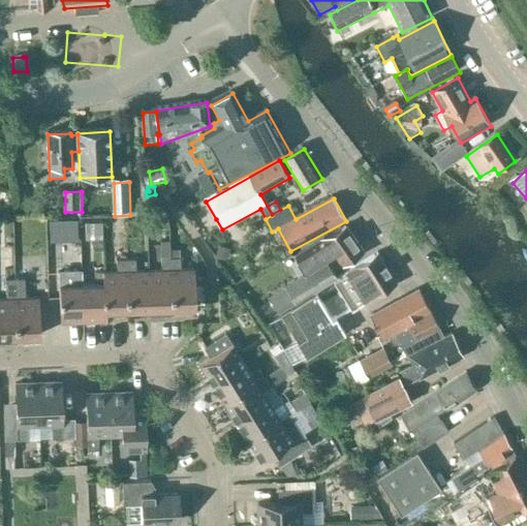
[(158,215),(157,223),(166,225),(168,217),(158,215)]
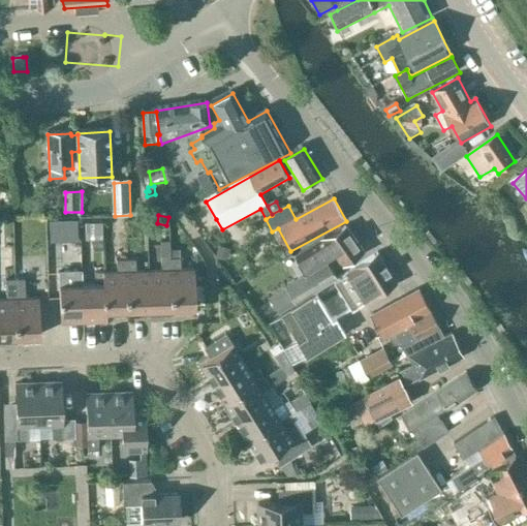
[(64,224),(52,225),(53,245),(65,245),(64,224)]
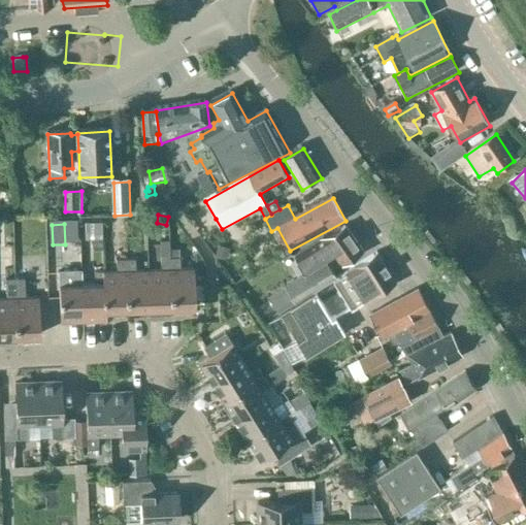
[(102,225),(87,224),(87,241),(102,241),(102,225)]
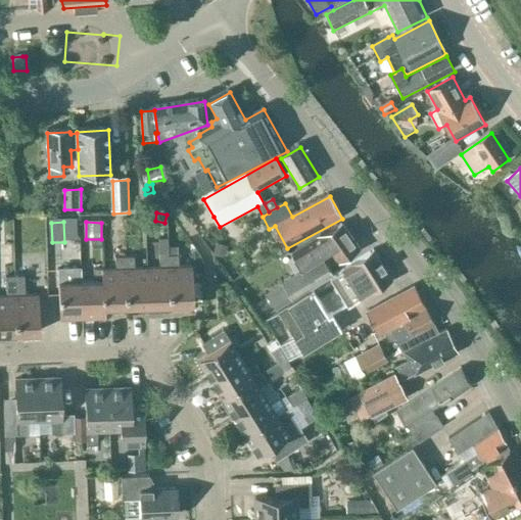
[(311,242),(292,252),(304,271),(266,295),(276,312),(334,275),(321,255),(331,249),(339,263),(360,249),(342,226),(311,242)]
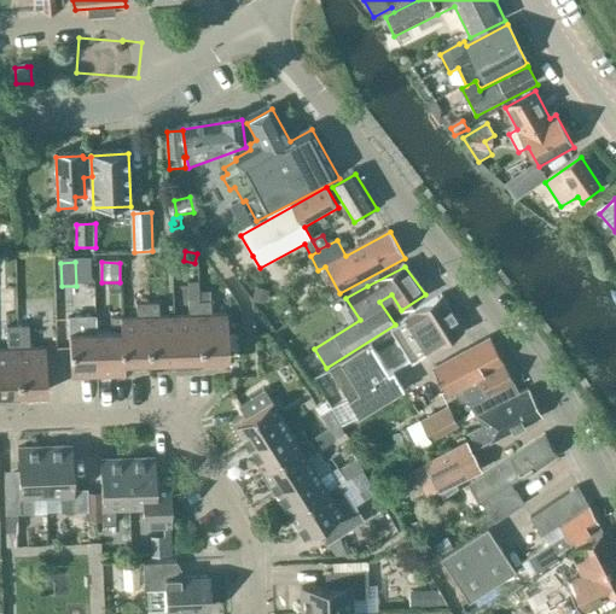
[(259,292),(255,303),(267,307),(271,296),(259,292)]
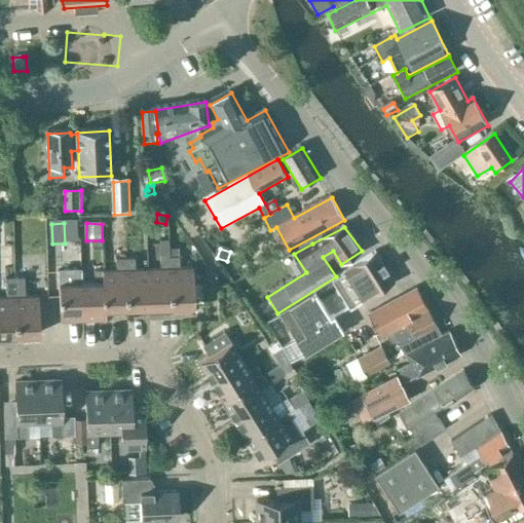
[(162,260),(171,260),(171,250),(162,251),(162,260)]
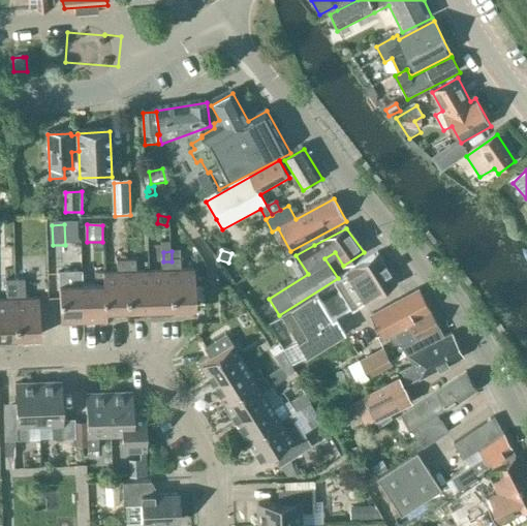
[(397,284),(379,256),(359,270),(359,269),(336,283),(353,312),(375,298),(375,297),(397,284)]
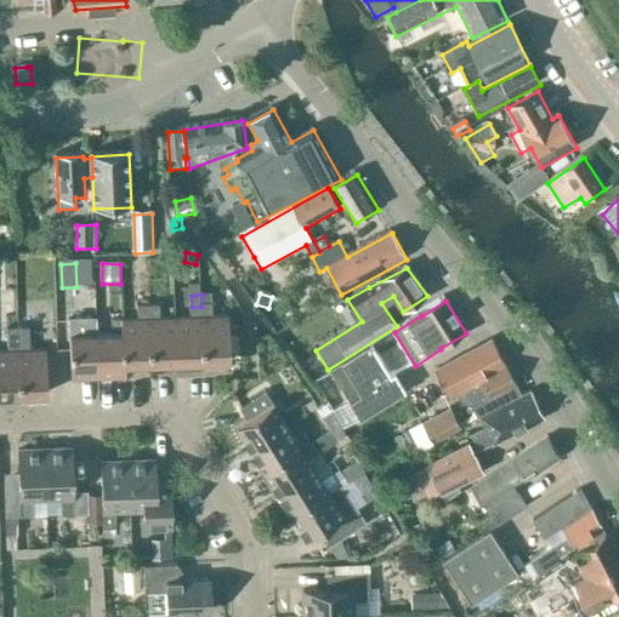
[(38,321),(62,320),(61,302),(37,303),(38,321)]
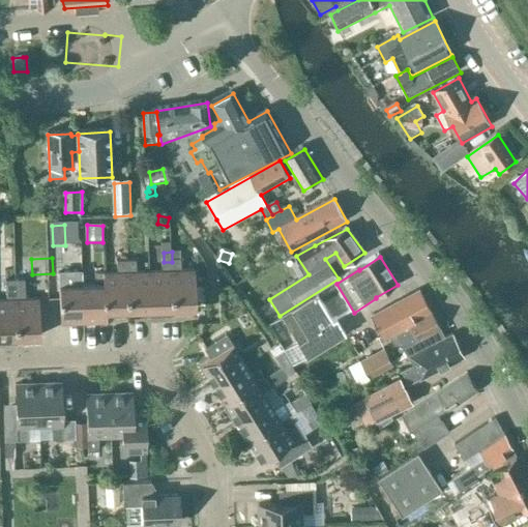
[(196,272),(182,273),(182,261),(172,262),(174,311),(197,310),(196,272)]
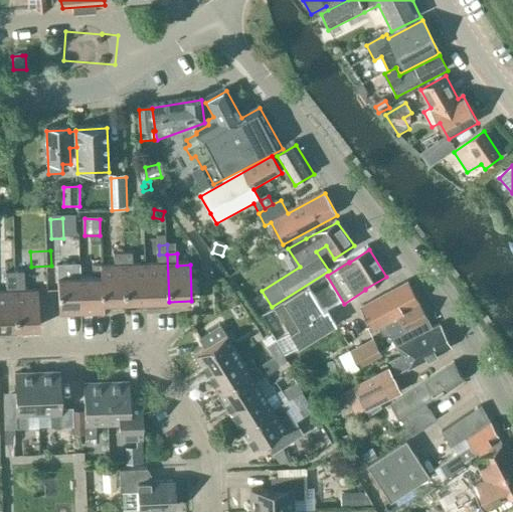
[(148,303),(169,302),(167,254),(159,254),(159,267),(146,267),(148,303)]
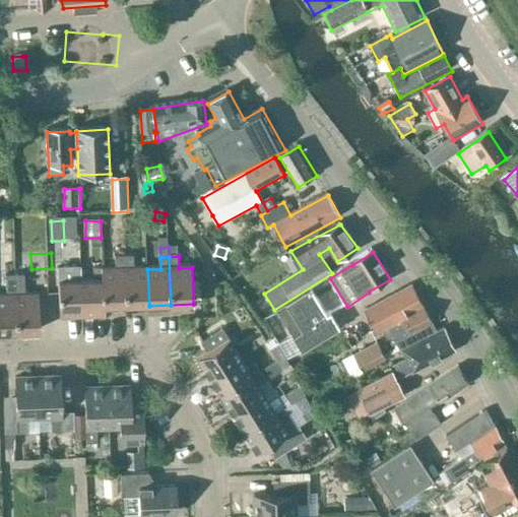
[(127,307),(125,258),(117,258),(118,270),(103,271),(105,308),(106,308),(127,307)]
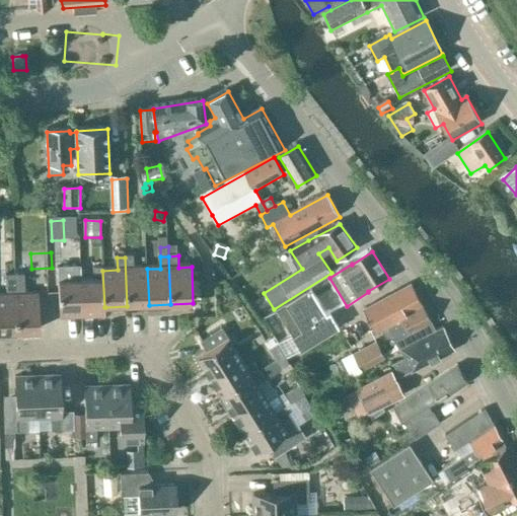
[(149,305),(147,269),(135,270),(134,258),(125,258),(127,306),(149,305)]
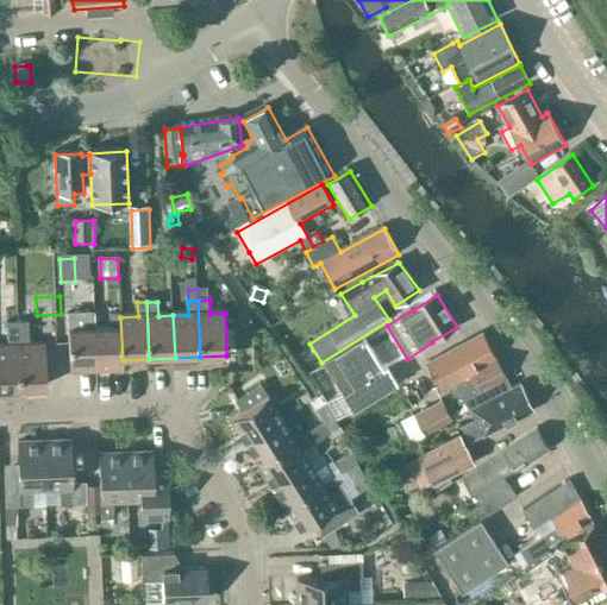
[(111,331),(95,331),(98,373),(124,372),(124,360),(123,360),(120,317),(120,315),(110,316),(111,331)]
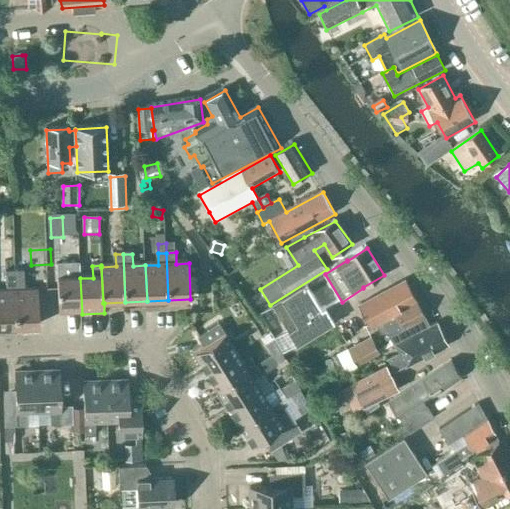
[(68,266),(58,267),(60,315),(82,314),(80,278),(68,279),(68,266)]
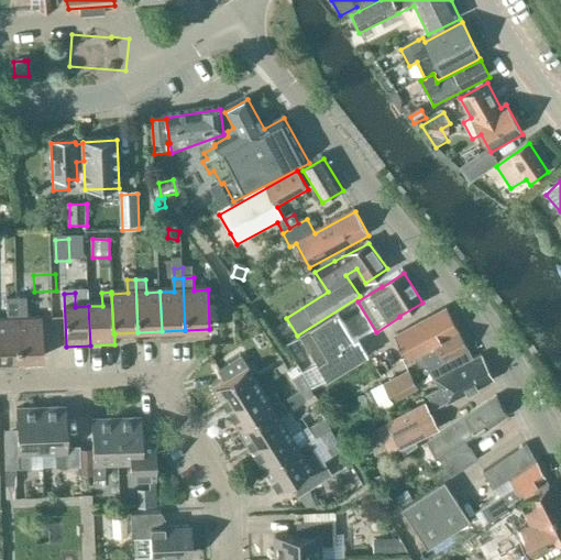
[(0,361),(20,361),(18,298),(8,298),(8,322),(0,322),(0,361)]
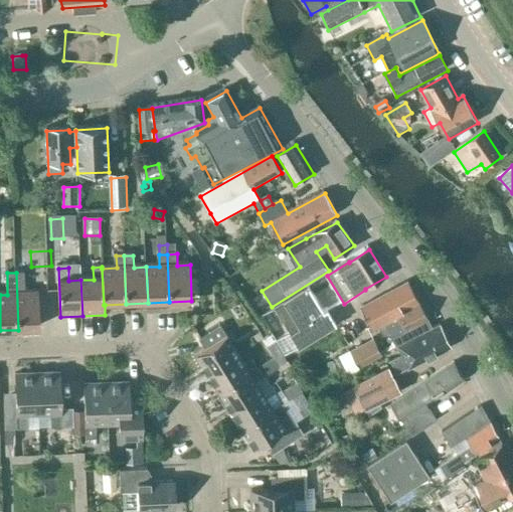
[(40,329),(39,294),(26,295),(25,274),(16,273),(18,330),(40,329)]
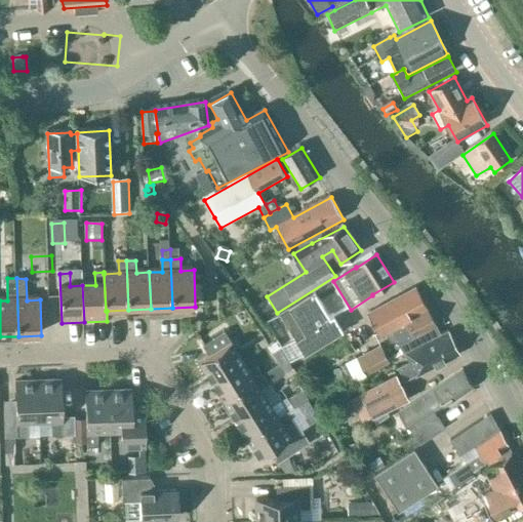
[(442,333),(417,288),(368,314),(379,335),(386,331),(389,336),(388,336),(390,342),(399,345),(404,354),(442,333)]
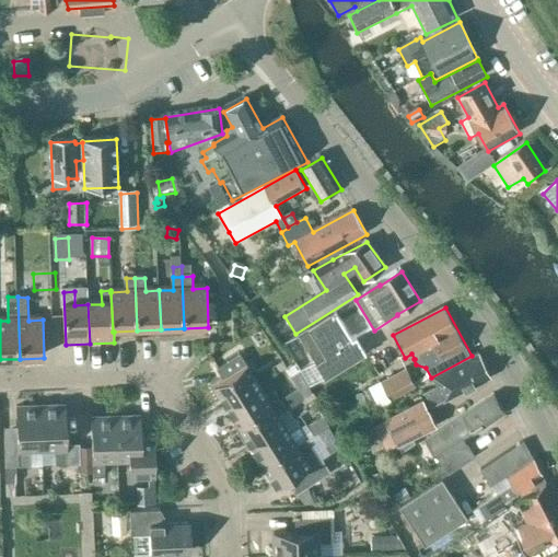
[(335,311),(299,335),(326,380),(367,356),(357,339),(352,341),(335,311)]
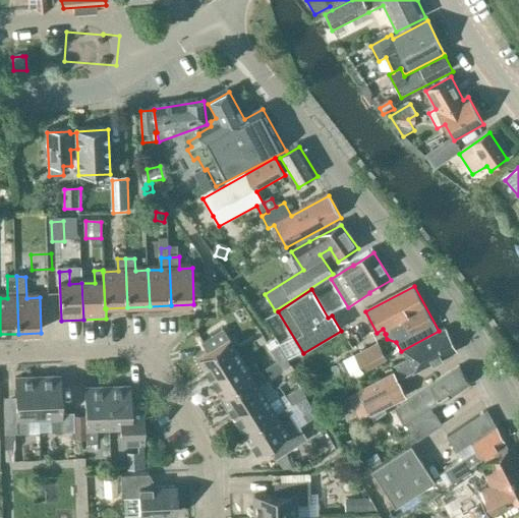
[(258,308),(244,312),(248,326),(263,322),(258,308)]
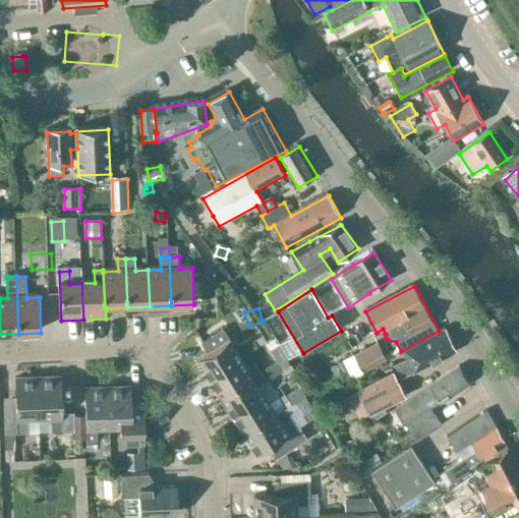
[(457,352),(447,330),(403,351),(408,360),(402,363),(396,366),(403,381),(414,375),(414,373),(457,352)]
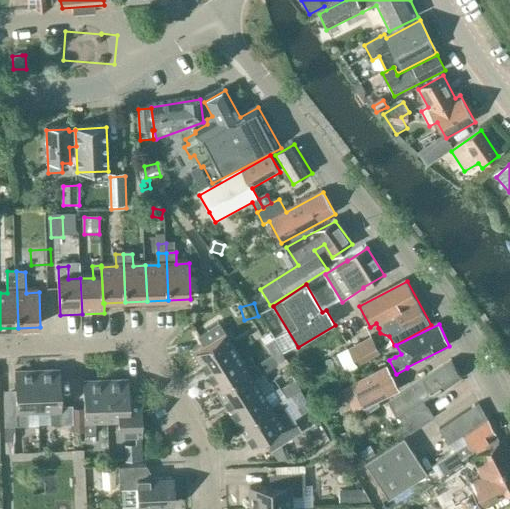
[(194,354),(204,369),(206,373),(237,354),(220,326),(199,339),(205,348),(194,354)]
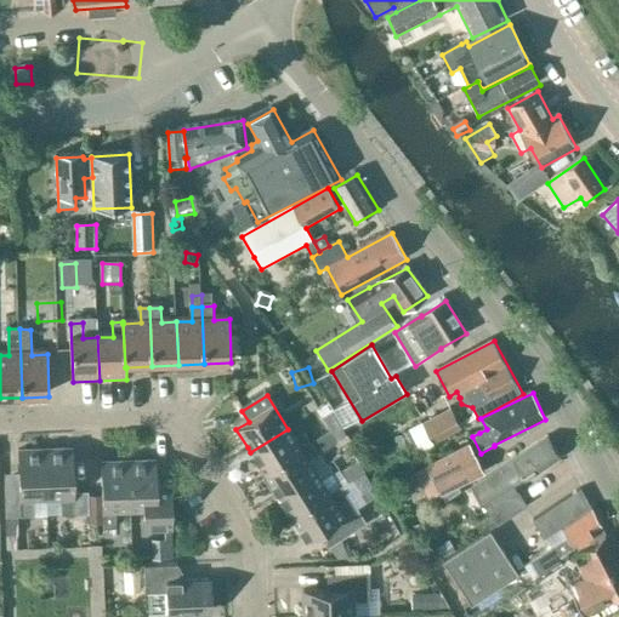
[(452,410),(424,426),(433,445),(463,430),(452,410)]
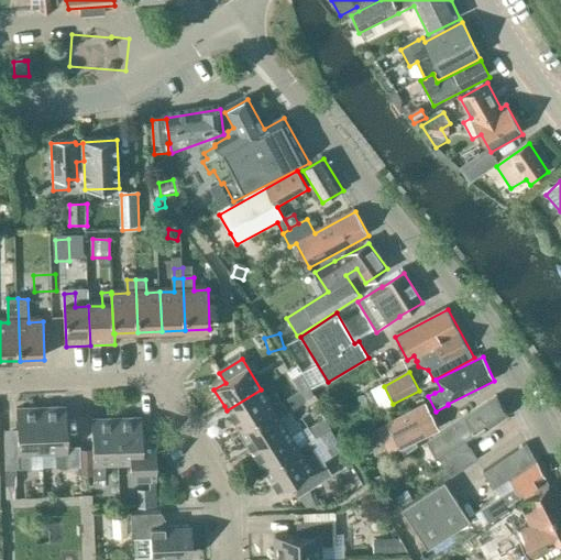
[(300,391),(310,385),(304,374),(294,381),(300,391)]
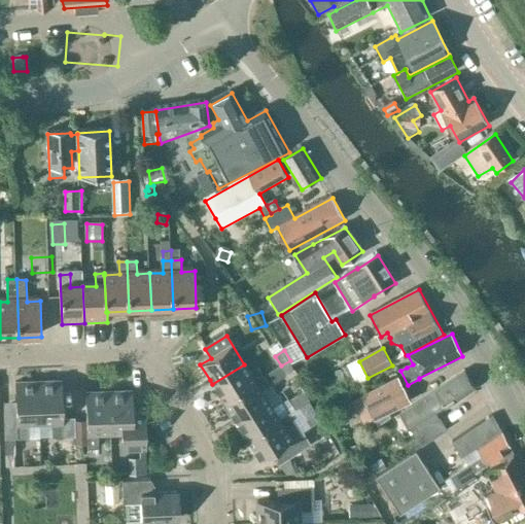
[(290,360),(281,365),(288,378),(296,372),(290,360)]
